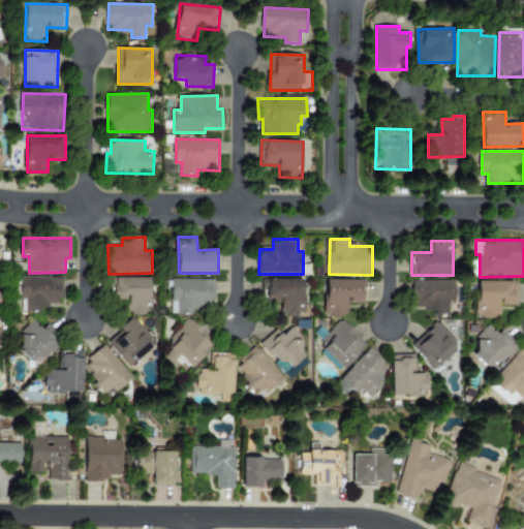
[(65,277),(24,276),(23,312),(43,312),(43,306),(64,306),(65,277)]
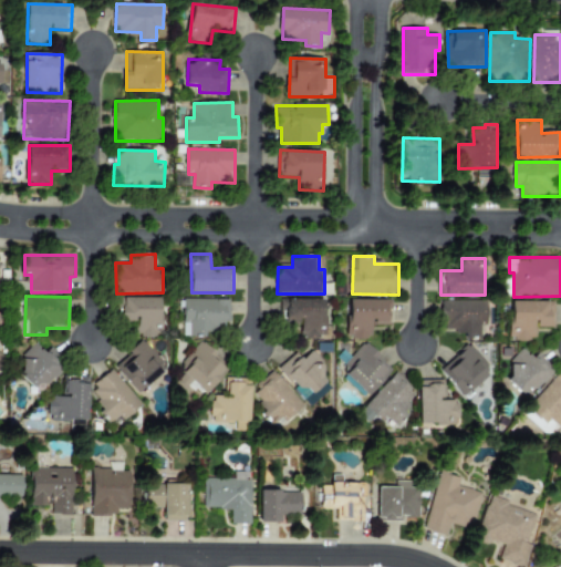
[(163,297),(124,298),(124,321),(138,321),(138,336),(163,336),(163,297)]
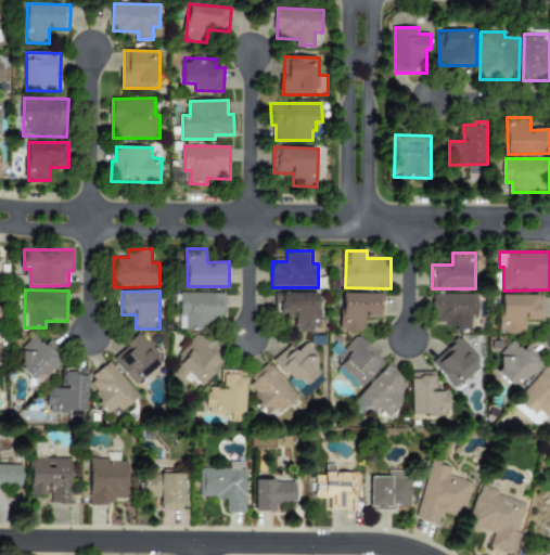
[(181,327),(226,328),(227,294),(182,293),(181,327)]
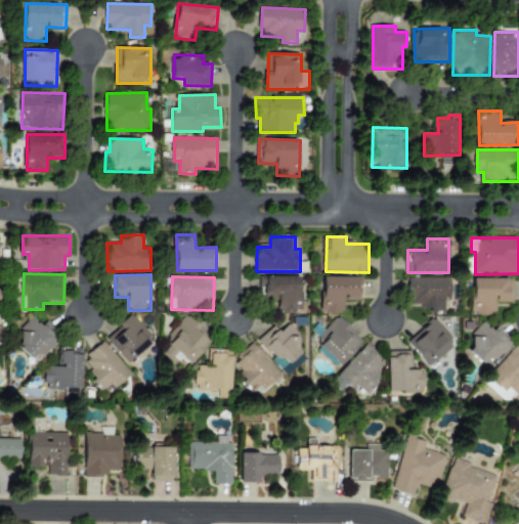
[(303,276),(261,276),(261,300),(280,300),(280,312),(303,312),(303,276)]
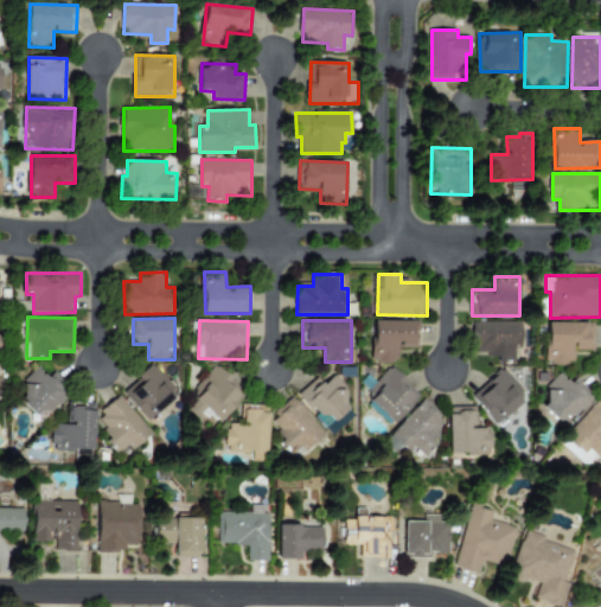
[(422,321),(376,320),(375,362),(400,363),(400,346),(422,346),(422,321)]
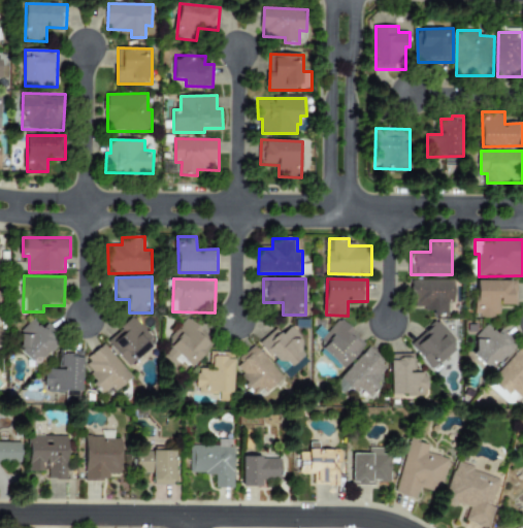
[(456,281),(415,279),(414,307),(429,307),(428,314),(450,314),(450,302),(456,302),(456,281)]
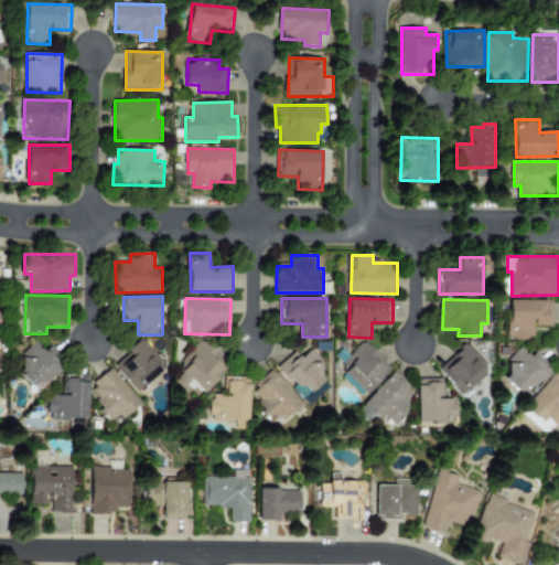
[(555,300),(511,300),(511,339),(535,339),(535,326),(555,326),(555,300)]
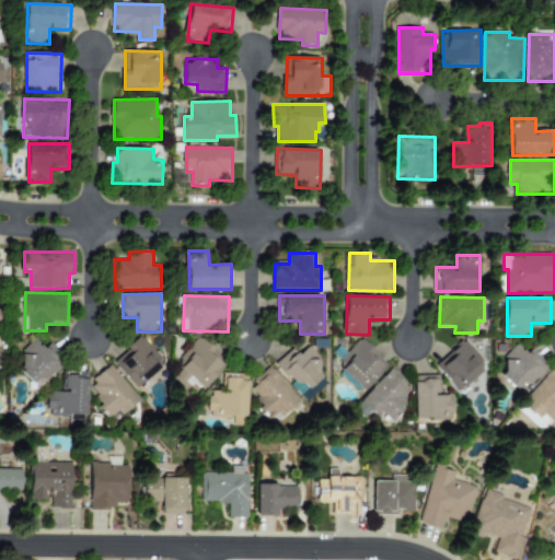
[(138,388),(168,363),(146,336),(116,361),(138,388)]
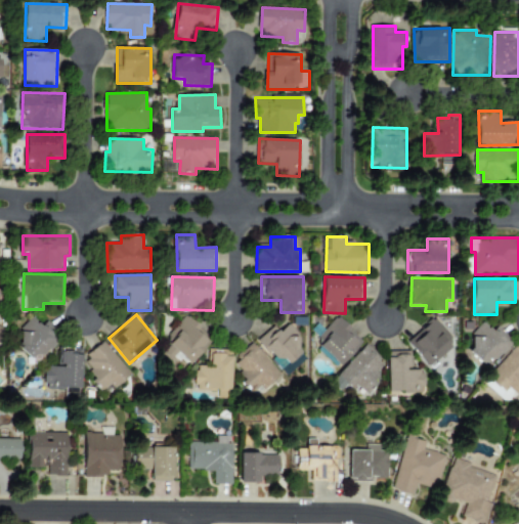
[(163,353),(176,366),(184,358),(191,365),(215,340),(188,315),(177,326),(183,332),(163,353)]
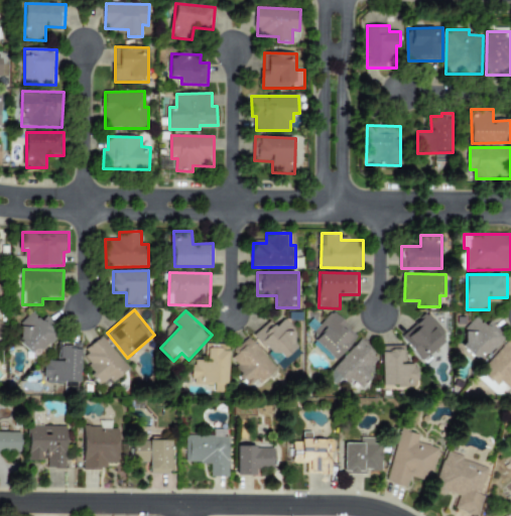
[(360,336),(334,312),(322,326),(327,330),(315,341),(338,361),(360,336)]
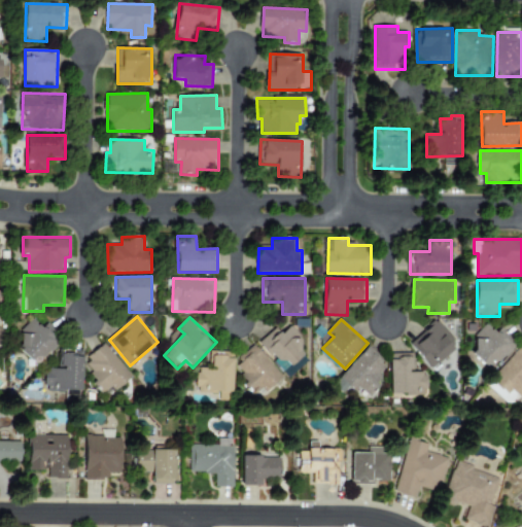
[(20,330),(27,344),(22,347),(30,363),(63,346),(51,324),(41,329),(37,321),(20,330)]
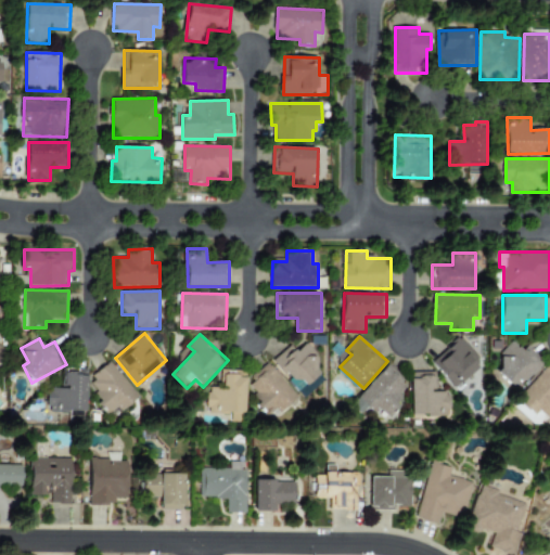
[(435,360),(453,388),(485,368),(465,339),(435,360)]
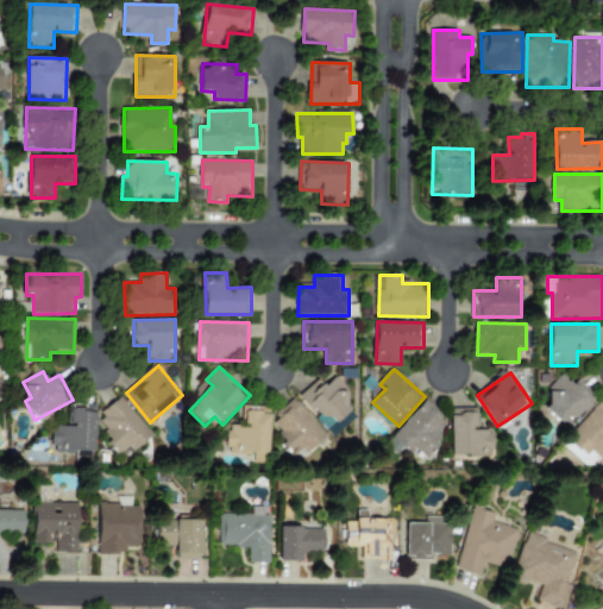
[(546,407),(565,427),(598,396),(582,378),(575,385),(565,375),(546,393),(553,401),(546,407)]
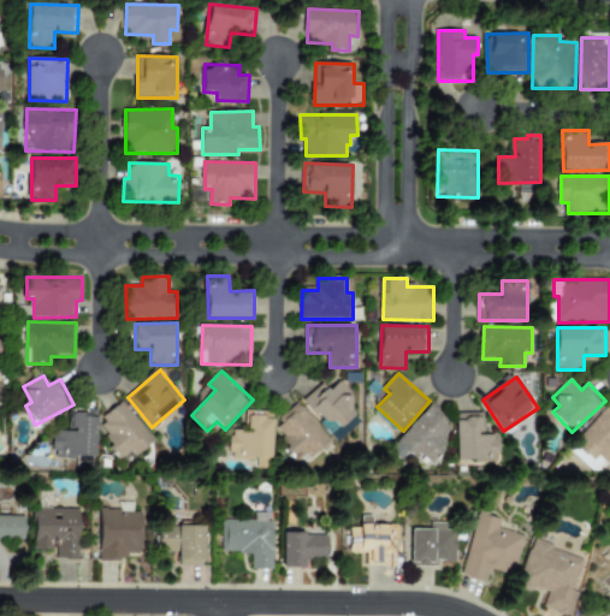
[(305,401),(342,440),(362,420),(350,407),(359,398),(342,380),(332,390),(325,383),(305,401)]
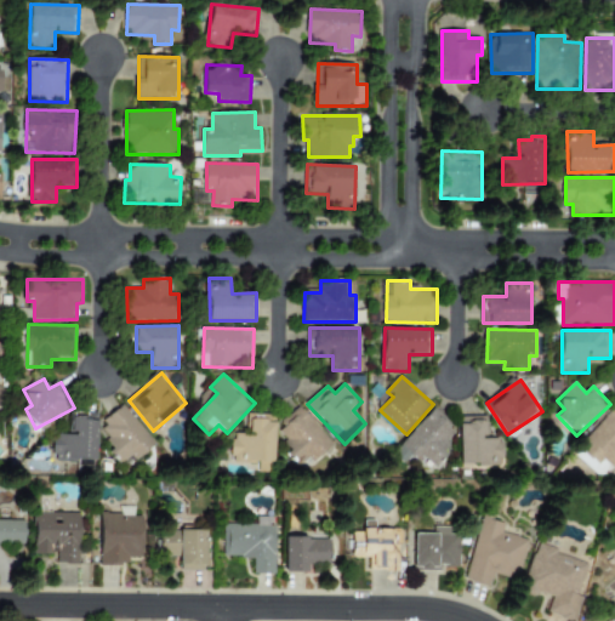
[(108,440),(130,466),(158,443),(126,404),(107,421),(110,425),(104,429),(112,438),(108,440)]
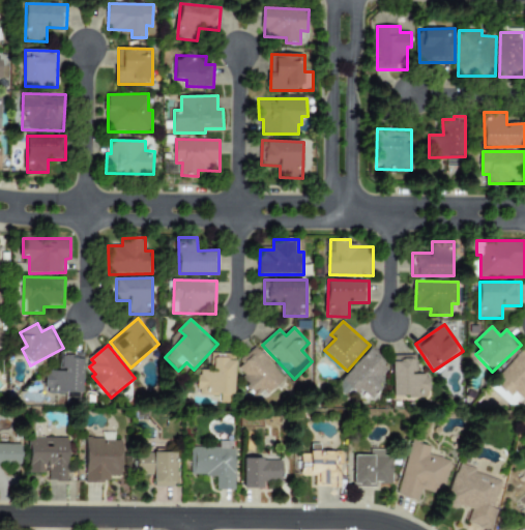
[(262,402),(287,378),(258,347),(238,365),(251,379),(245,384),(262,402)]
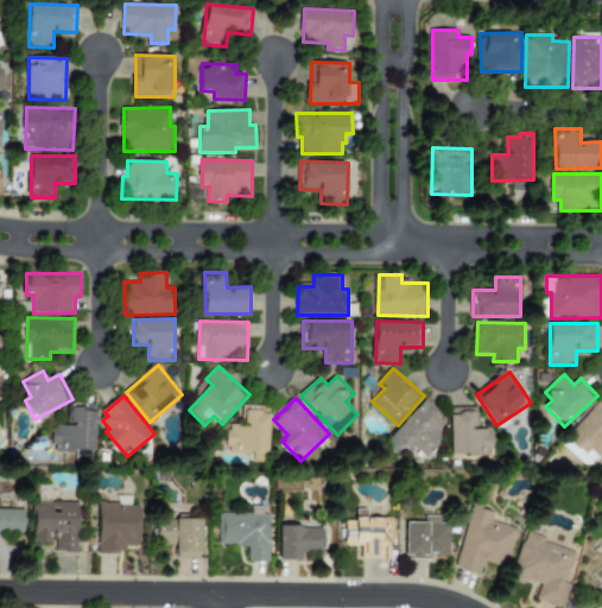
[(428,400),(387,444),(398,454),(406,445),(424,461),(439,444),(436,441),(452,422),(428,400)]
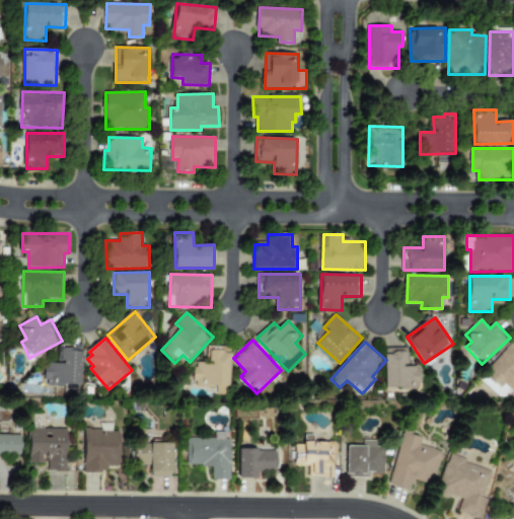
[(482,377),(505,399),(513,390),(513,343),(482,377)]
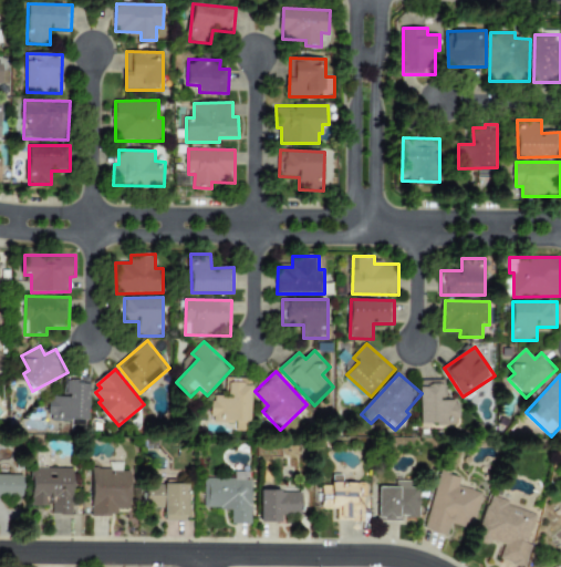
[(90,420),(91,377),(66,377),(66,397),(51,397),(51,419),(90,420)]
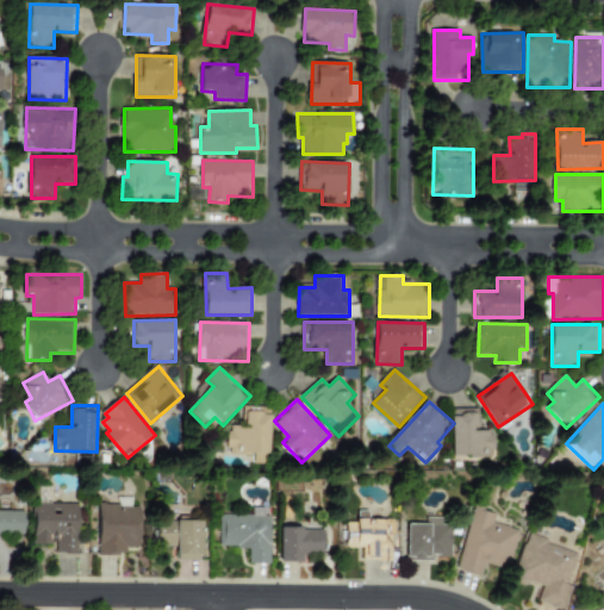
[(272,408),(247,406),(247,427),(231,427),(230,453),(271,454),(272,408)]
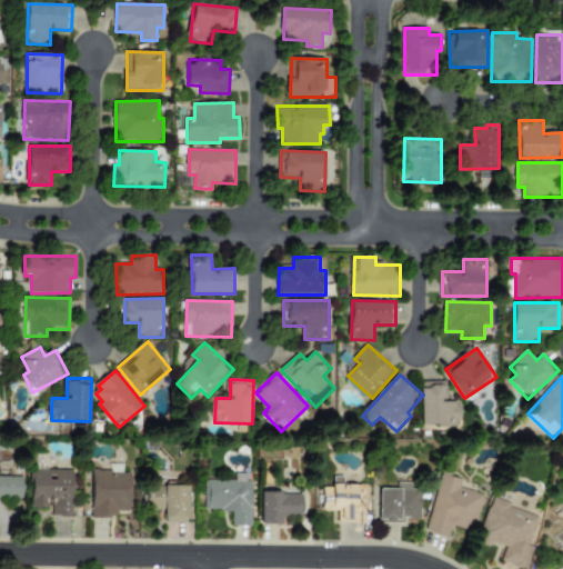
[(422,382),(423,427),(463,427),(462,402),(448,402),(448,381),(422,382)]
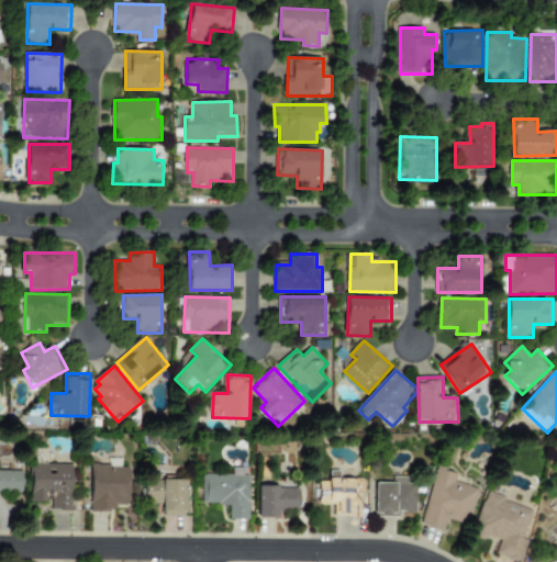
[(33,501),(54,502),(54,509),(74,509),(75,464),(34,463),(33,501)]
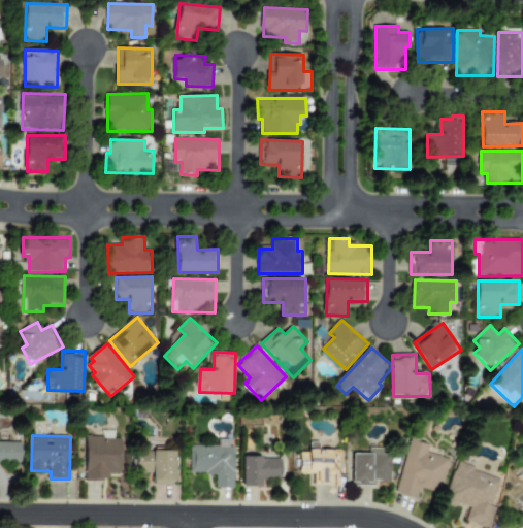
[(88,477),(123,479),(124,437),(88,437),(88,477)]
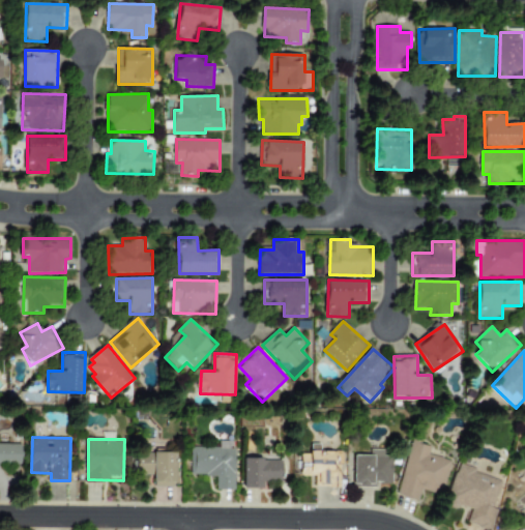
[(194,446),(193,475),(219,475),(219,489),(236,490),(237,441),(222,441),(222,447),(194,446)]
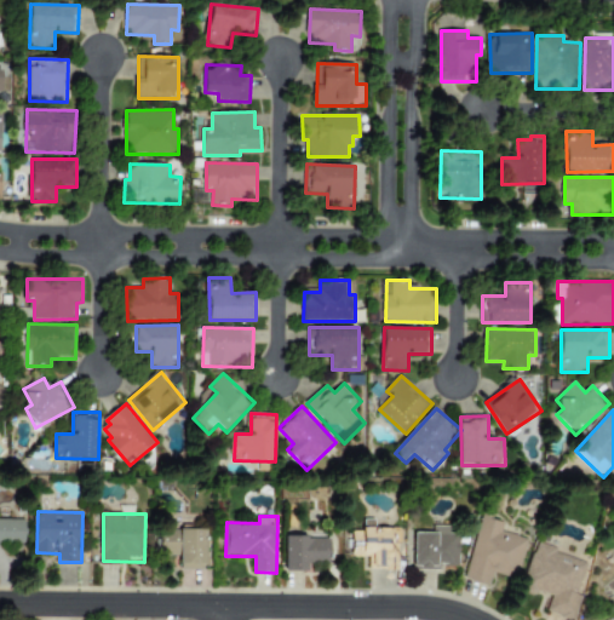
[(468,580),(492,585),(495,570),(521,577),(531,538),(504,532),(506,522),(482,516),(468,580)]
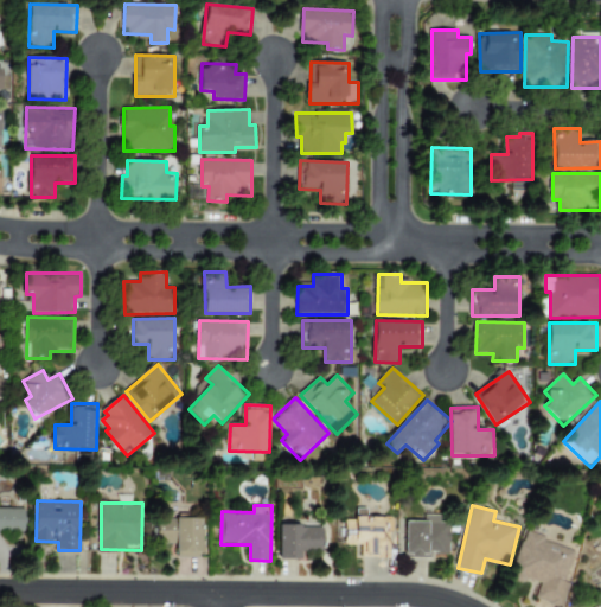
[(0,531),(26,531),(27,509),(0,508),(0,531)]
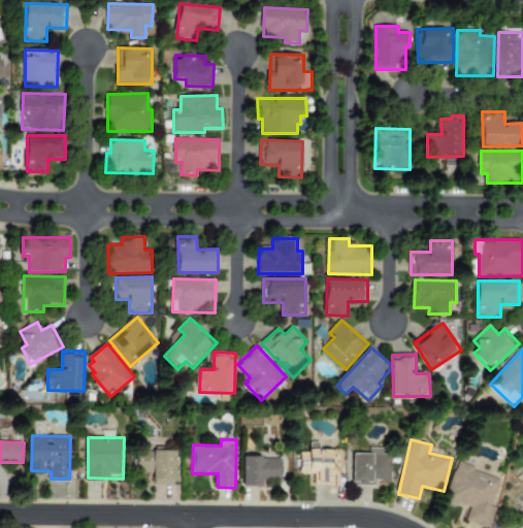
[(301,473),(318,474),(318,485),(342,486),(344,450),(320,450),(321,443),(312,442),(311,453),(302,452),(301,473)]
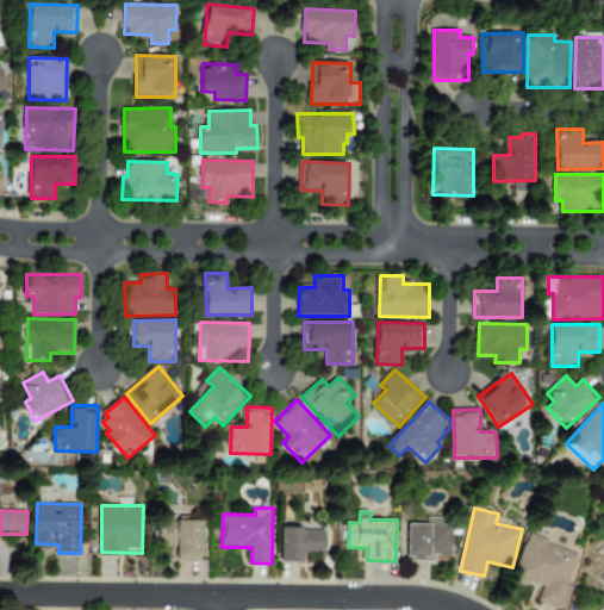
[(453,558),(454,518),(428,517),(428,523),(409,523),(409,560),(435,561),(435,556),(453,558)]
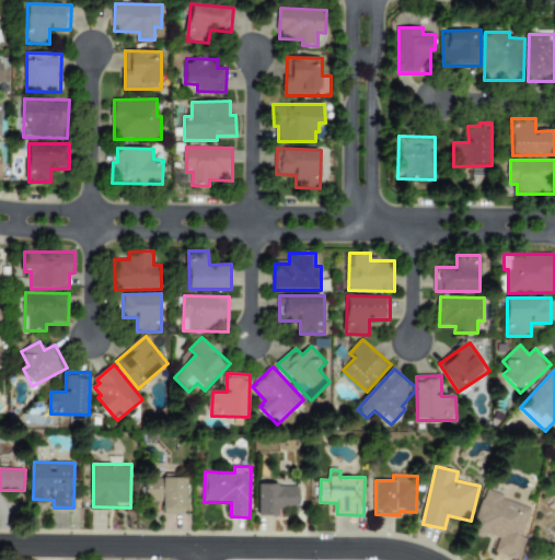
[(188,514),(187,477),(147,478),(148,502),(165,501),(165,515),(188,514)]
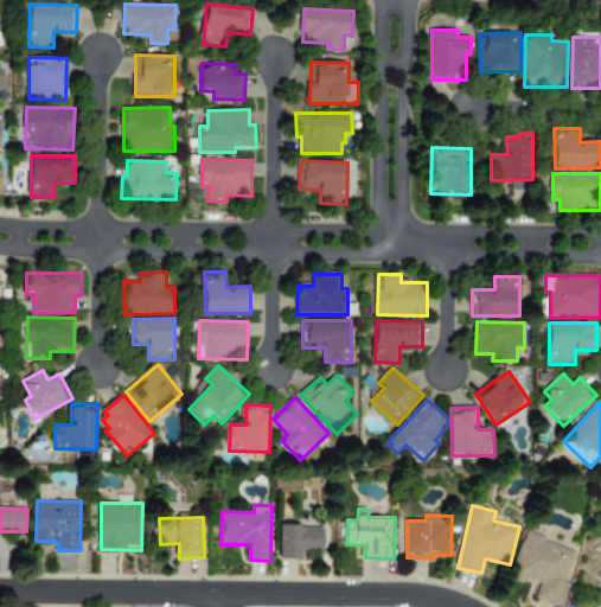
[(281,558),(304,560),(304,551),(325,553),(325,526),(281,525),(281,558)]
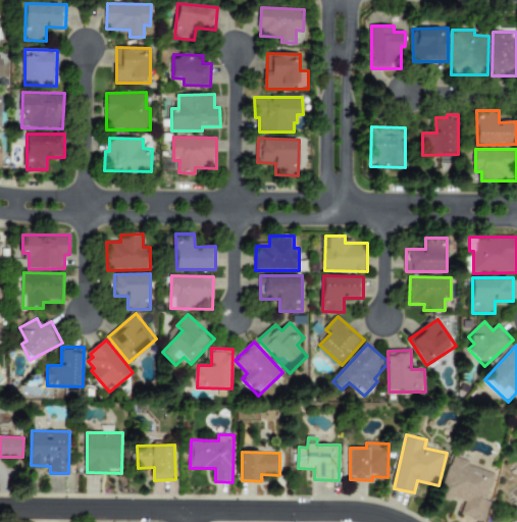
[(482,521),(500,473),(453,458),(441,498),(453,502),(454,498),(467,502),(462,517),(478,521),(482,521)]
